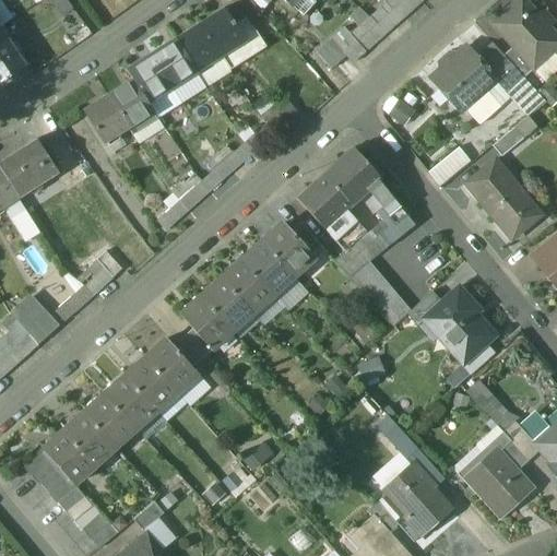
[(74,6),(70,0),(52,0),(63,13),(74,6)]
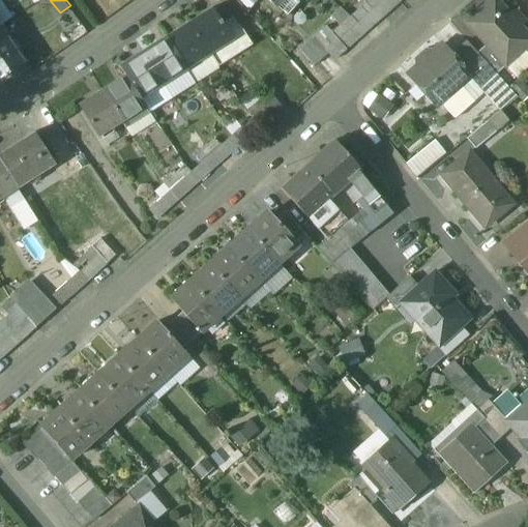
[(295,4),(290,0),(281,0),(277,4),(279,4),(277,5),(287,13),(295,4)]
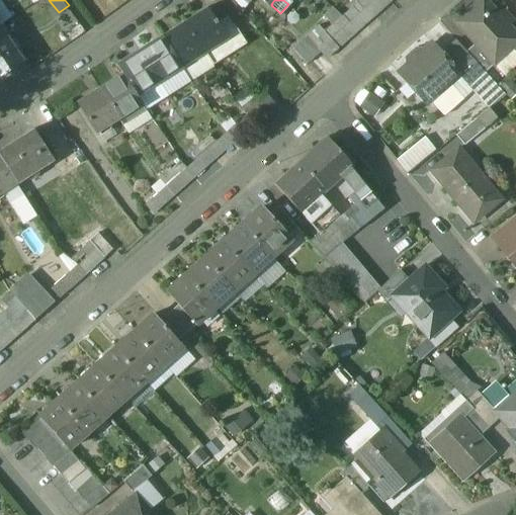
[(360,0),(352,7),(366,22),(375,14),(367,5),(363,0),(360,0)]
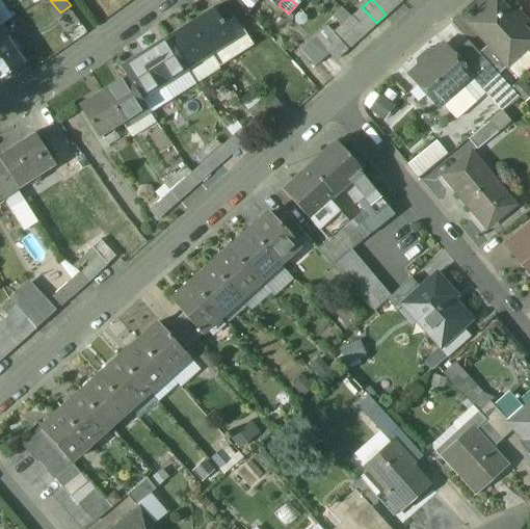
[(383,0),(377,5),(386,15),(401,0),(383,0)]
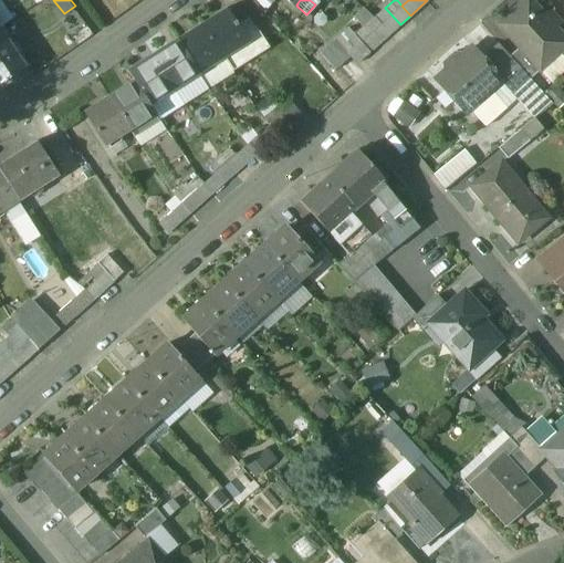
[(563,33),(534,0),(525,0),(500,22),(521,45),(541,69),(563,48),(563,33)]
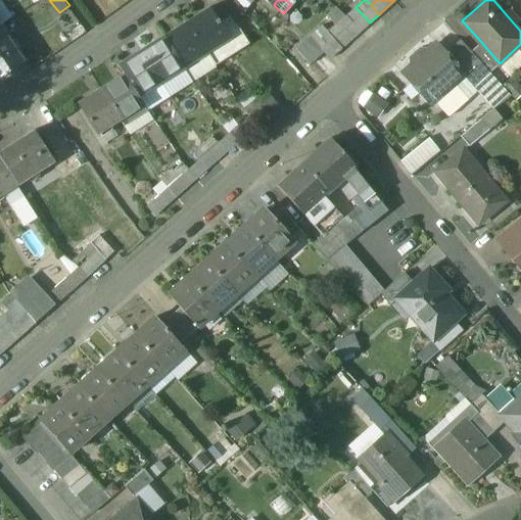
[(211,8),(189,22),(207,51),(231,36),(212,6),(211,6),(211,8)]
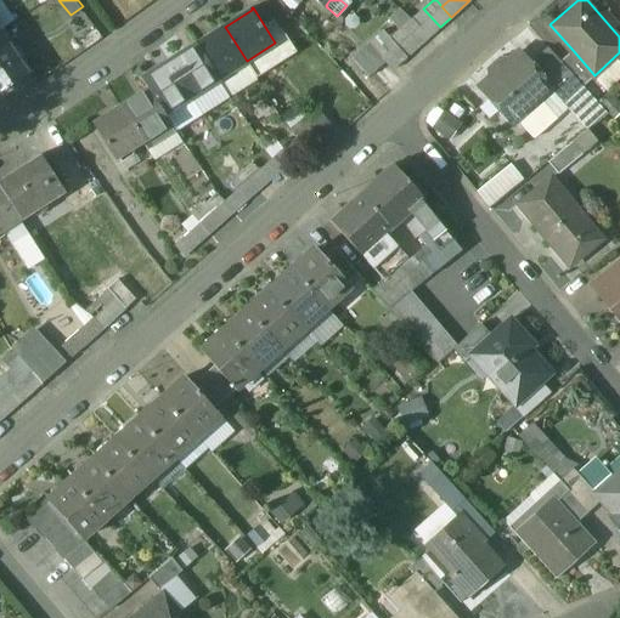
[(440,27),(423,9),(412,17),(420,26),(429,35),(440,27)]
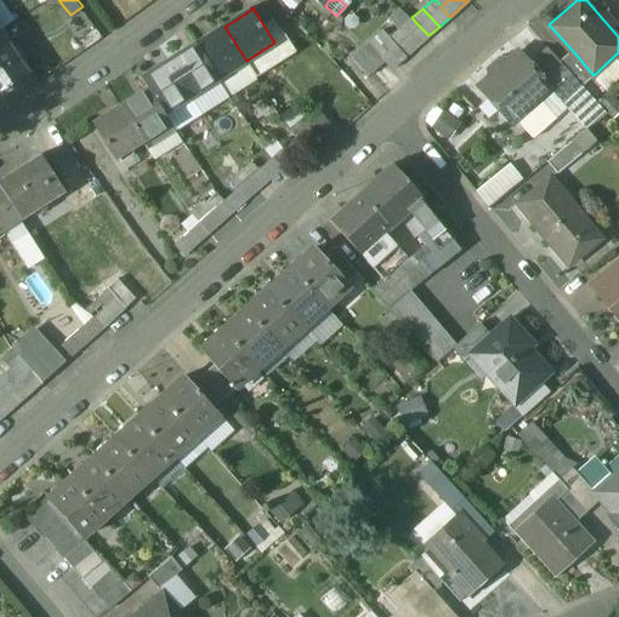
[(412,17),(392,35),(399,43),(419,26),(412,17)]
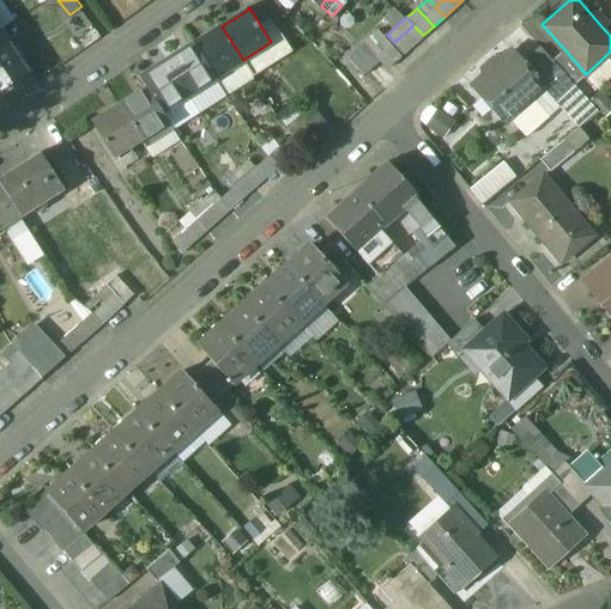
[(413,25),(394,42),(404,53),(423,35),(413,25)]
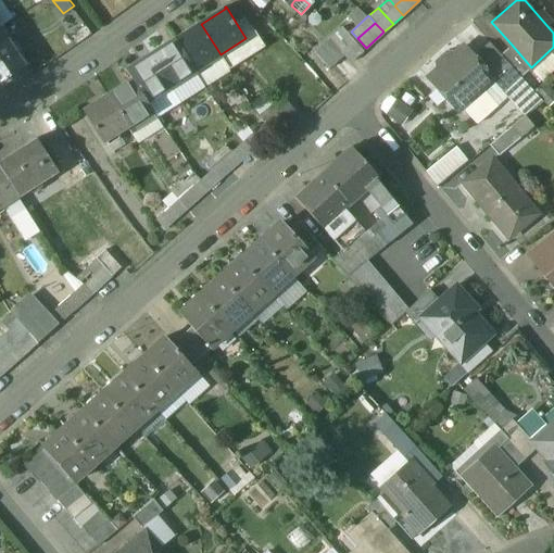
[(201,24),(177,39),(197,70),(221,54),(201,24)]
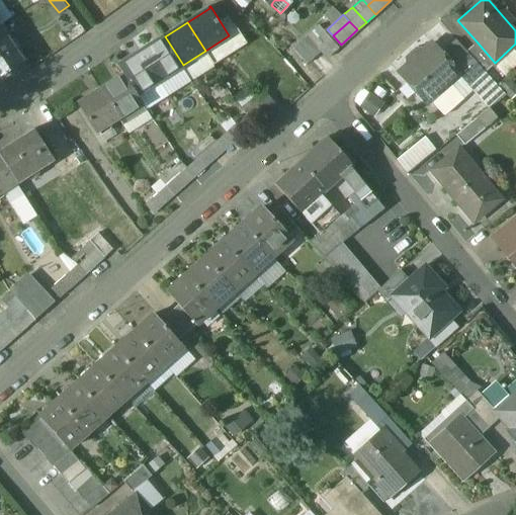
[(25,59),(1,23),(0,23),(0,76),(26,59),(26,58),(25,59)]
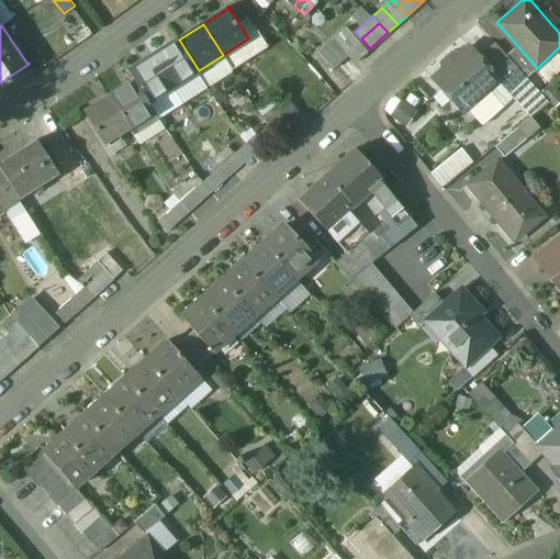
[(355,32),(348,25),(336,36),(350,53),(350,54),(356,60),(370,48),(361,38),(355,32)]
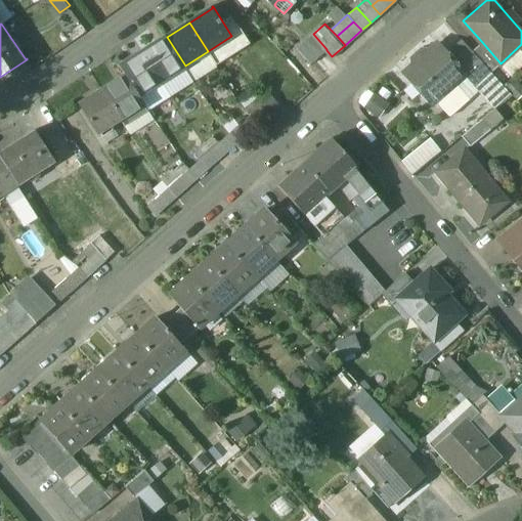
[(327,49),(313,34),(298,47),(312,62),(327,50),(327,49)]
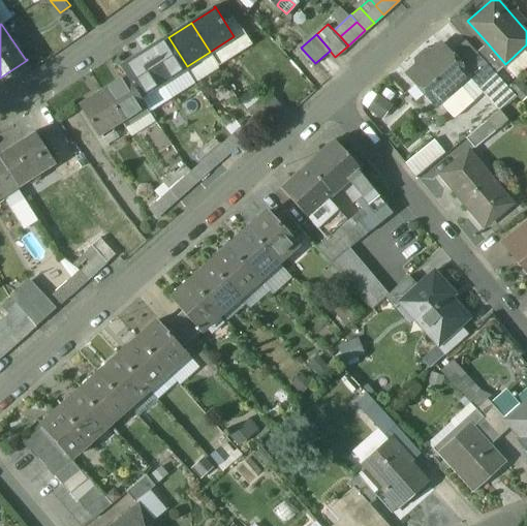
[(168,37),(146,52),(164,81),(187,66),(168,37)]
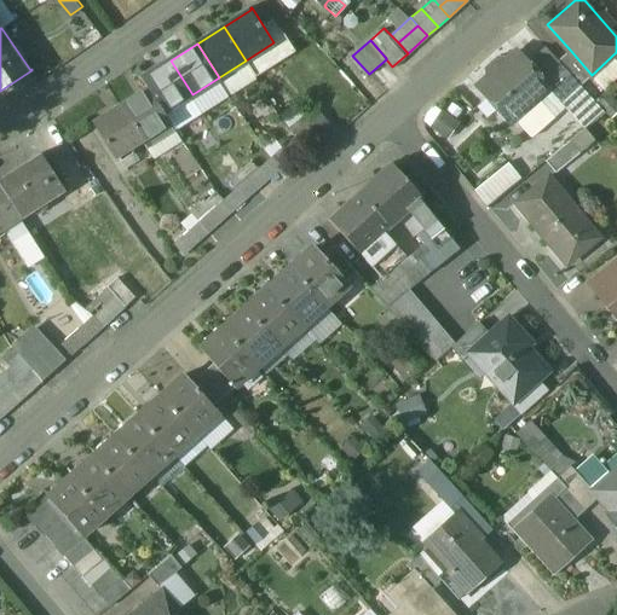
[(546,45),(528,62),(548,86),(568,69),(559,59),(546,45)]
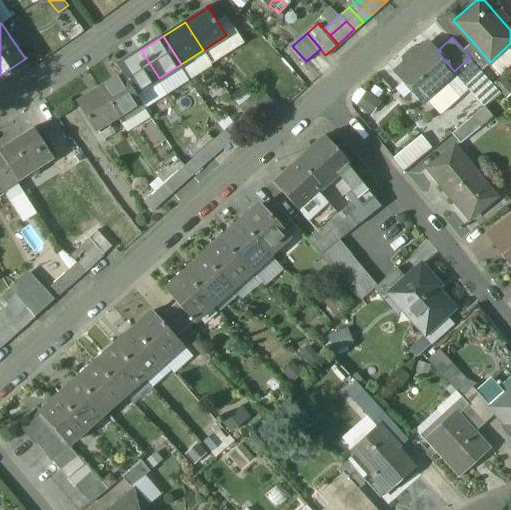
[(490,62),(472,41),(463,49),(470,57),(481,70),(490,62)]
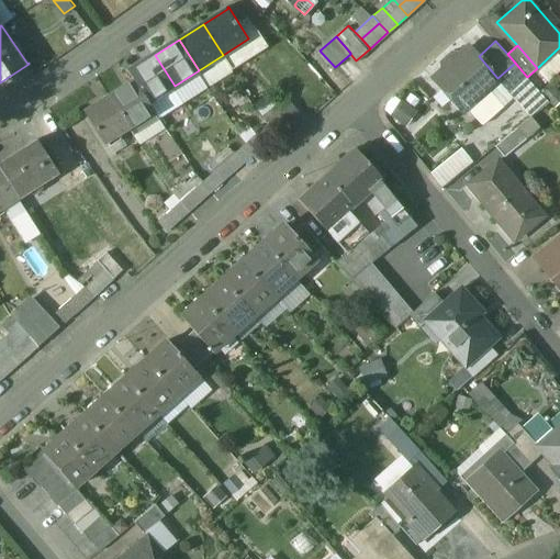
[(469,46),(435,77),(454,99),(454,103),(458,109),(469,110),(476,103),(476,100),(497,80),(499,79),(497,78),(479,56),(469,46)]
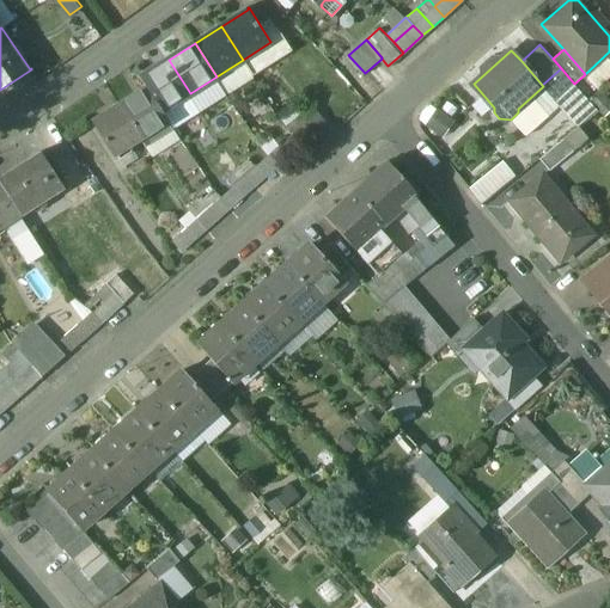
[(190,93),(169,60),(141,77),(147,86),(164,110),(190,93)]
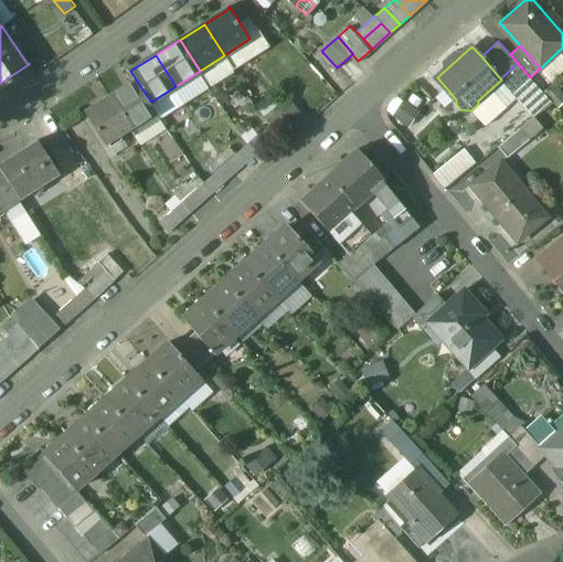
[(530,77),(518,63),(500,78),(501,80),(500,81),(511,93),(530,77)]
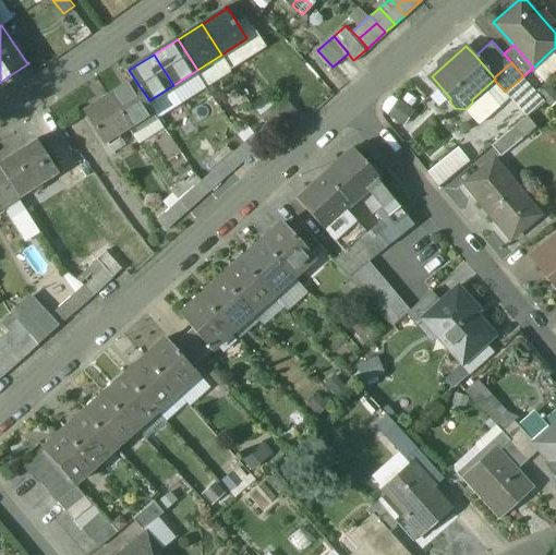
[(134,79),(110,94),(131,124),(143,116),(155,108),(149,100),(134,79)]
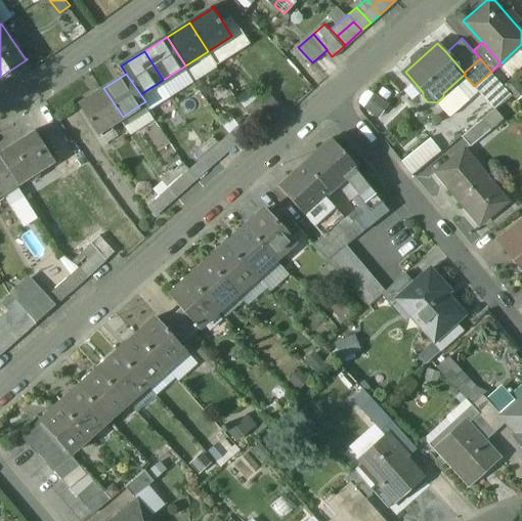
[(103,88),(81,103),(80,102),(79,102),(99,134),(100,133),(99,132),(123,117),(103,88)]
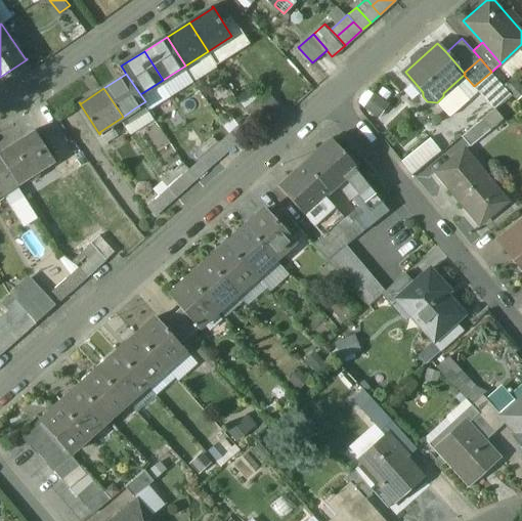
[(378,89),(366,103),(380,115),(391,100),(378,89)]
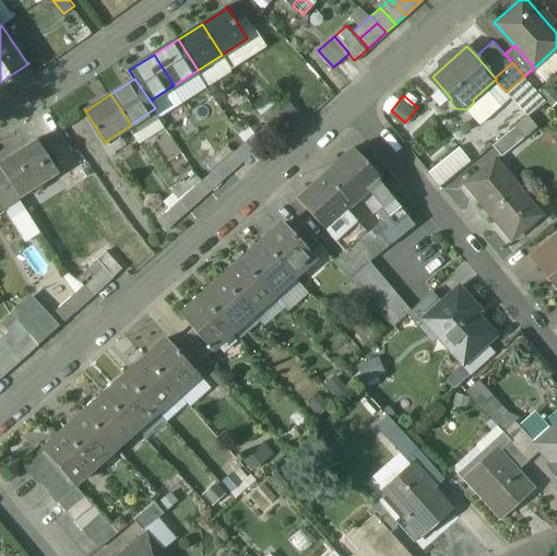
[(286,121),(272,105),(263,114),(269,120),(277,129),(286,121)]
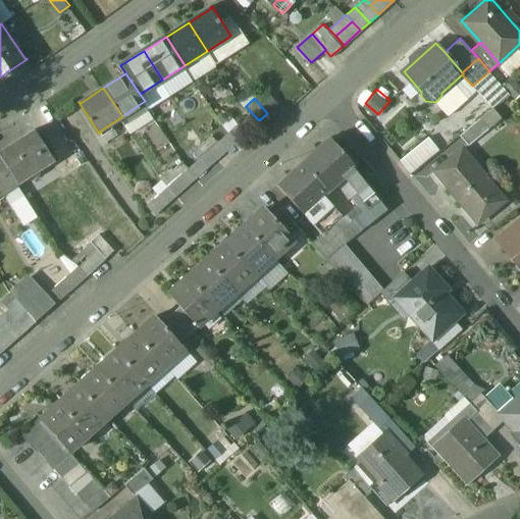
[(145,101),(134,108),(139,115),(149,108),(145,101)]
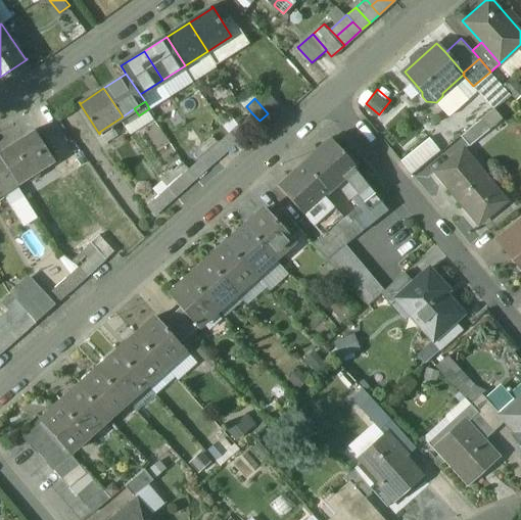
[(251,112),(239,123),(247,132),(259,121),(251,112)]
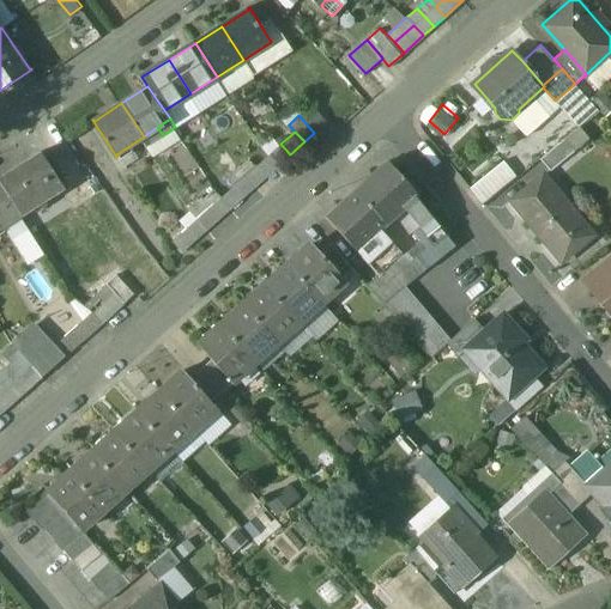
[(280,144),(274,136),(265,146),(271,153),(280,163),(290,154),(280,144)]
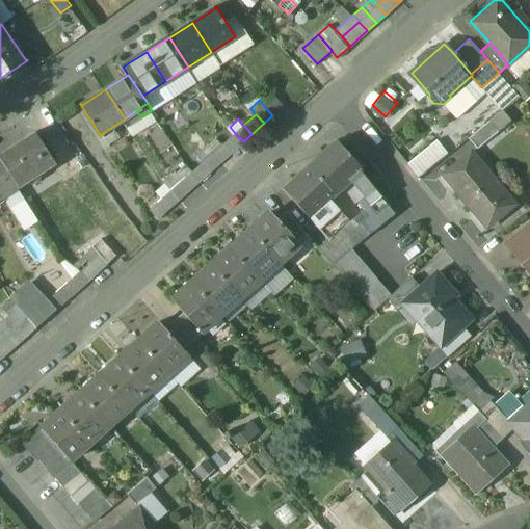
[(491,121),(469,137),(478,148),(499,131),(491,121)]
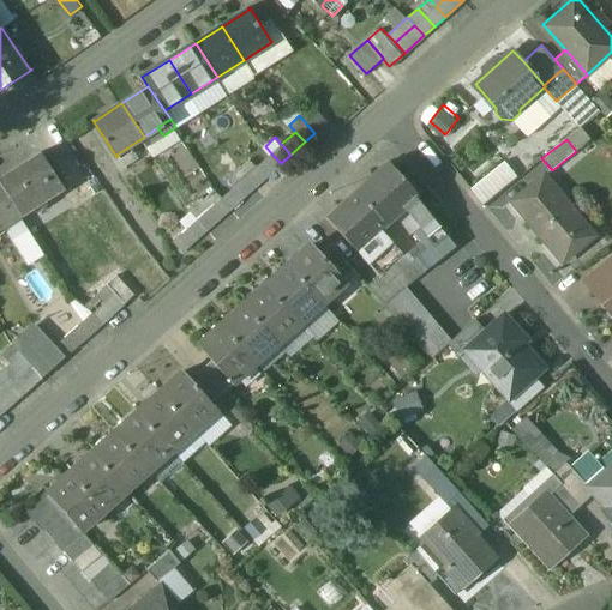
[(33,157),(31,158),(31,159),(0,179),(0,180),(22,213),(64,187),(65,188),(66,188),(42,151),(41,151),(42,153),(34,158),(33,157)]
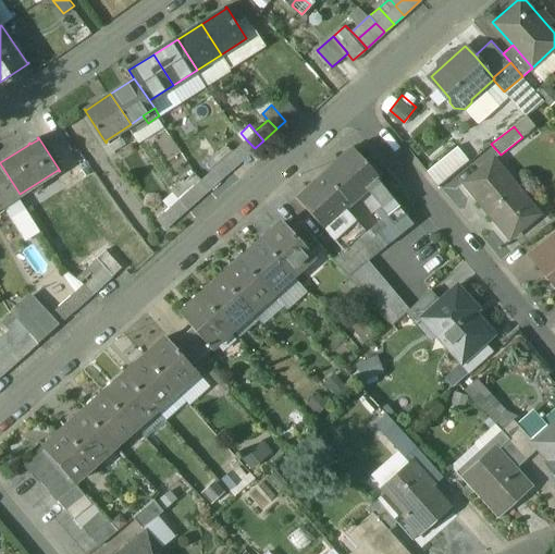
[(255,148),(246,139),(234,150),(242,160),(255,148)]
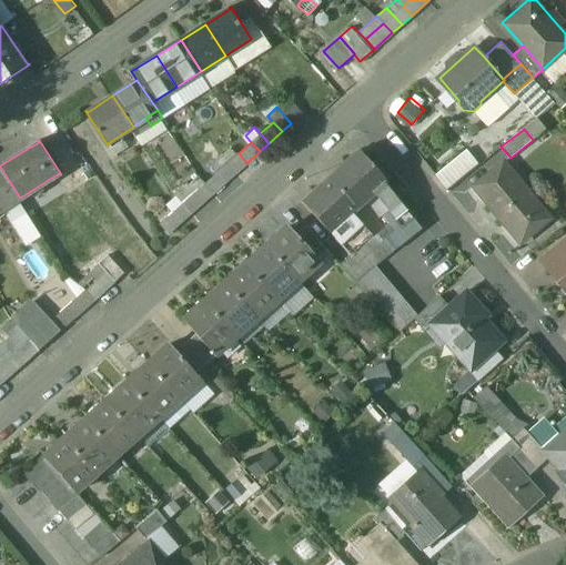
[(448,183),(482,160),(471,145),(437,169),(448,183)]
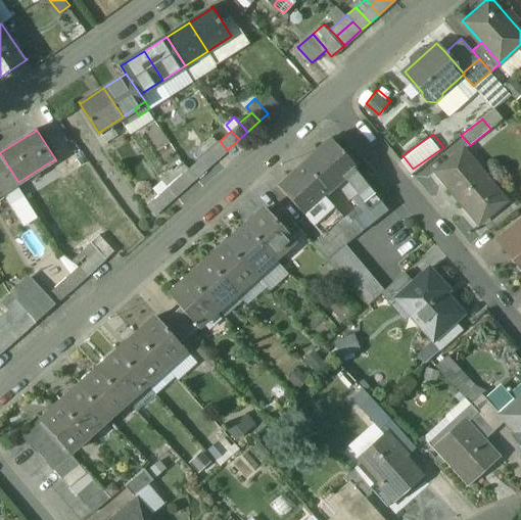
[(220,141),(214,135),(205,142),(219,157),(227,150),(220,141)]
